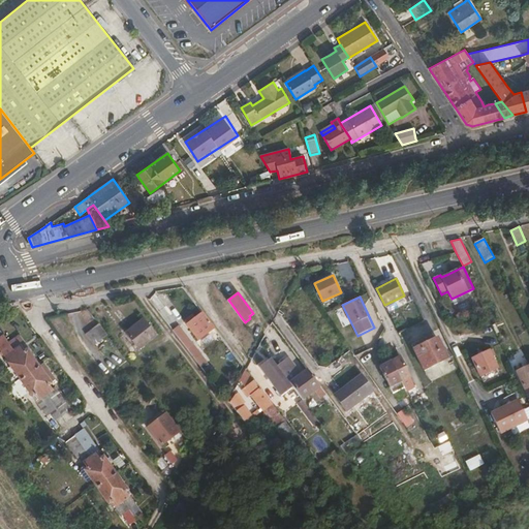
[(195,318),(188,323),(186,325),(198,341),(214,329),(203,312),(195,318)]
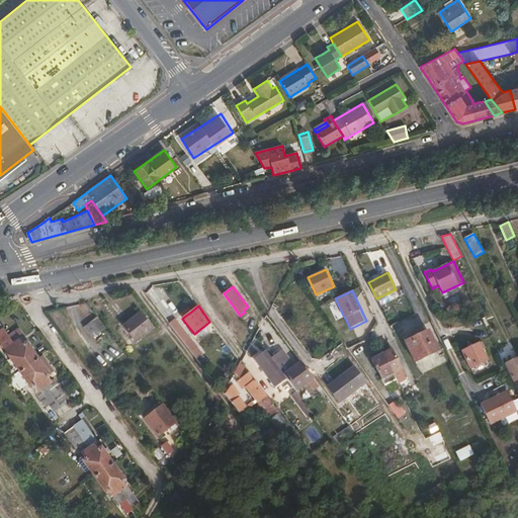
[(181,314),(184,317),(191,312),(188,309),(181,314)]
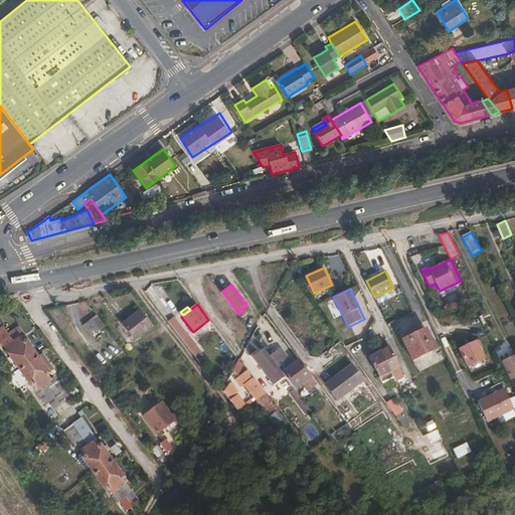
[(139,311),(122,324),(135,340),(152,327),(139,311)]
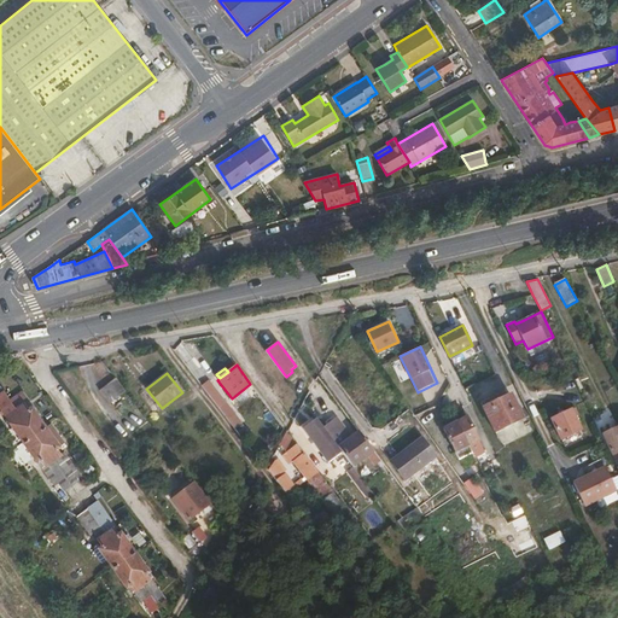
[(110,403),(126,391),(116,378),(100,390),(110,403)]
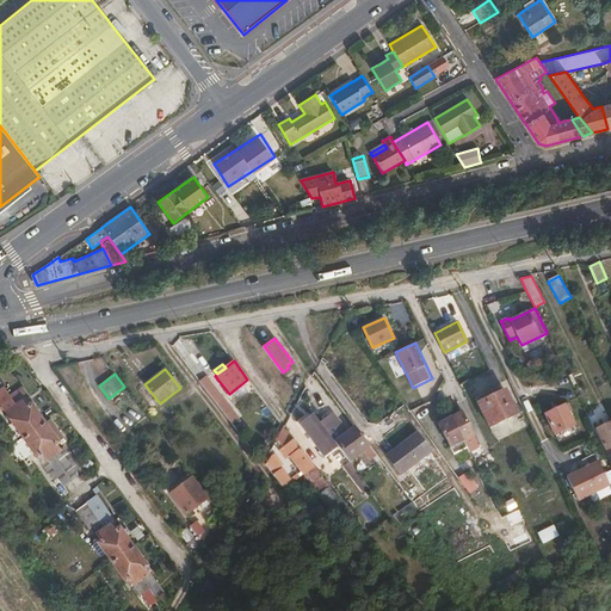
[(207,376),(199,382),(233,425),(240,419),(207,376)]
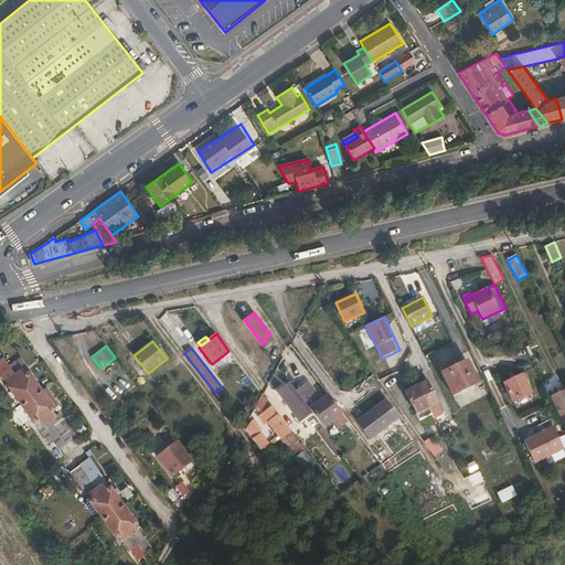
[(64,429),(67,426),(59,414),(56,416),(52,411),(60,405),(46,387),(42,390),(29,371),(25,373),(22,368),(14,373),(11,368),(9,365),(3,356),(0,359),(0,374),(50,445),(54,441),(59,449),(72,439),(70,437),(64,429)]
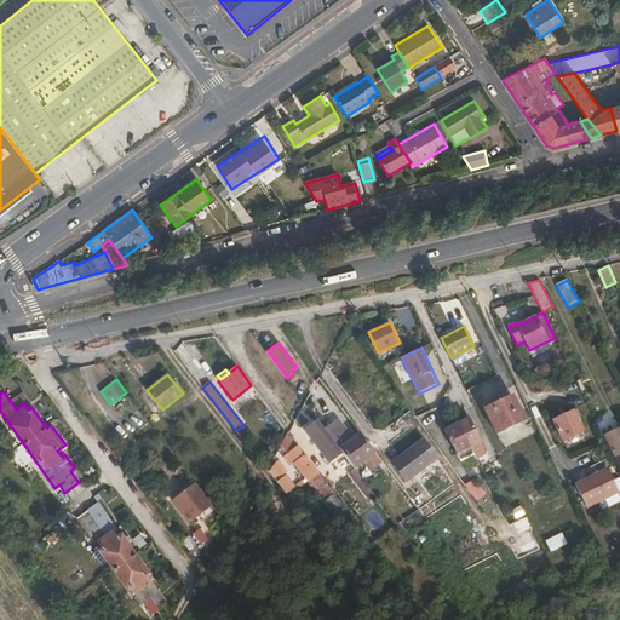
[(23,391),(10,401),(12,403),(16,409),(24,403),(28,401),(29,400),(23,391)]
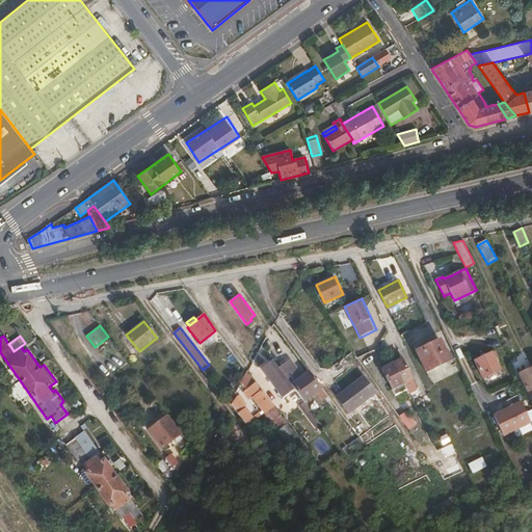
[(440,339),(415,351),(426,373),(451,361),(440,339)]
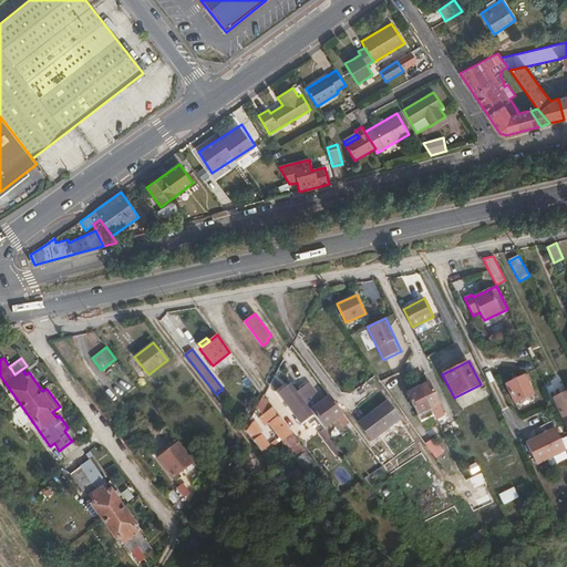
[(525,375),(505,384),(515,404),(534,394),(528,382),(532,380),(528,373),(525,375)]
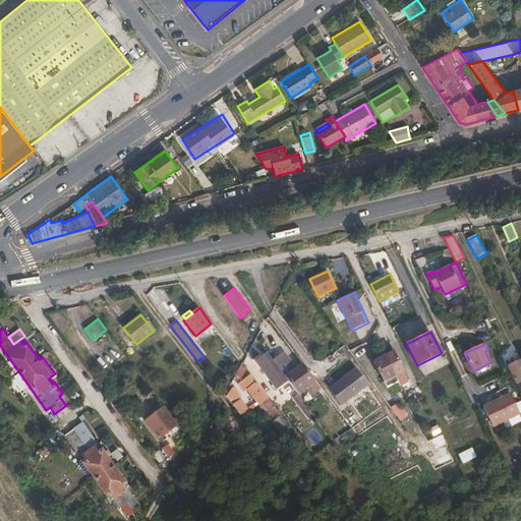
[(392,398),(403,392),(396,377),(405,371),(394,351),(373,361),(392,398)]
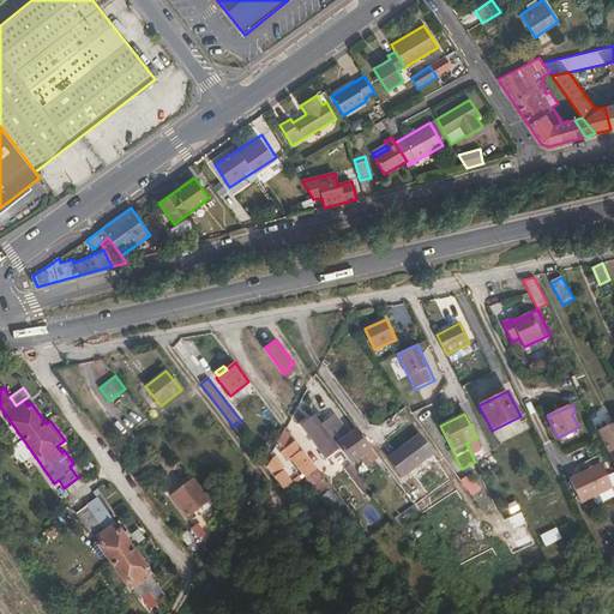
[(324,447),(332,440),(319,421),(309,428),(324,447)]
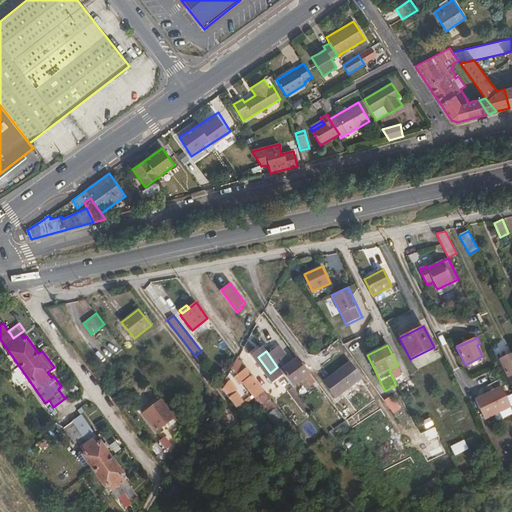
[(507,378),(511,375),(511,353),(499,360),(507,378)]
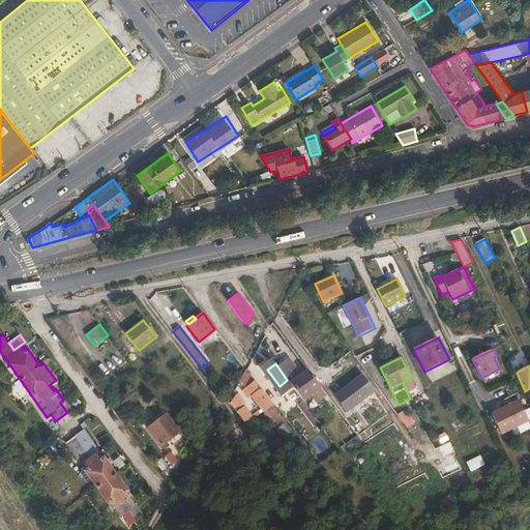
[(303,401),(321,387),(307,370),(290,383),(303,401)]
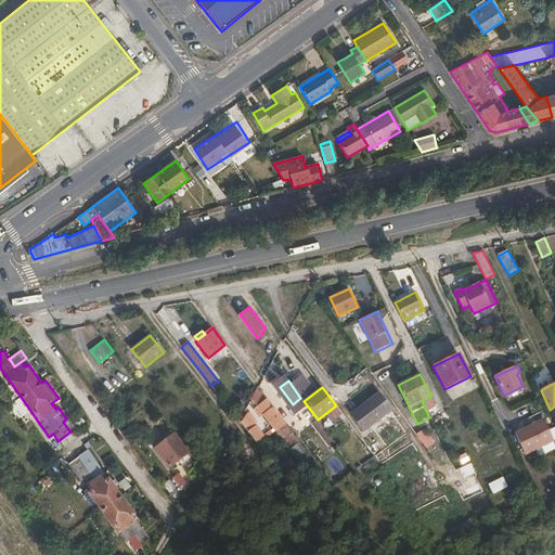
[(241,423),(258,444),(275,431),(285,424),(261,394),(254,403),(258,409),(261,413),(272,427),(263,435),(247,414),(241,423)]
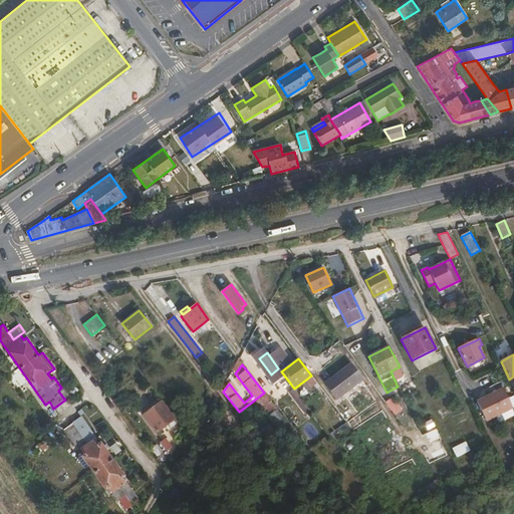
[(351,364),(324,384),(336,400),(363,379),(351,364)]
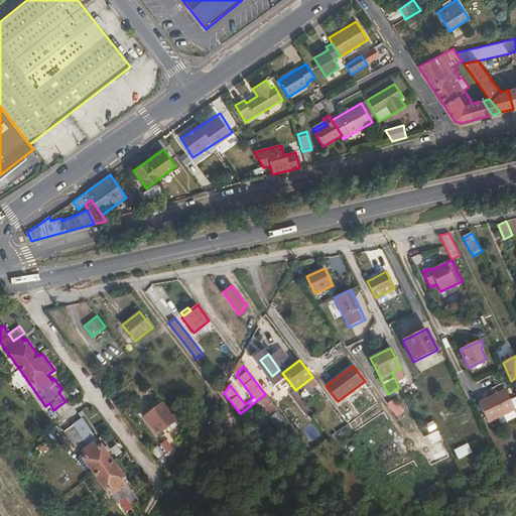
[(382,397),(387,404),(403,396),(399,388),(388,394),(382,397)]
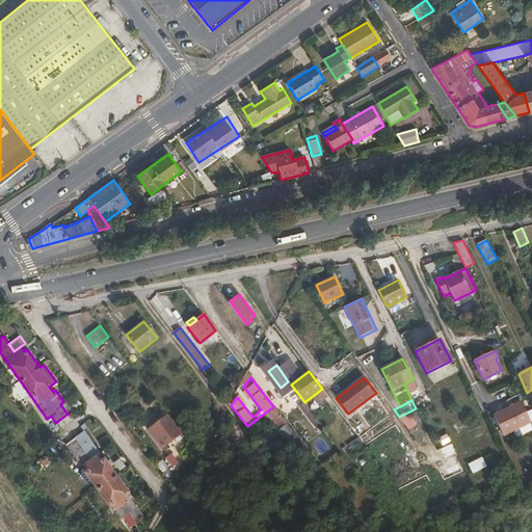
[(69,408),(63,401),(60,404),(65,411),(69,408)]
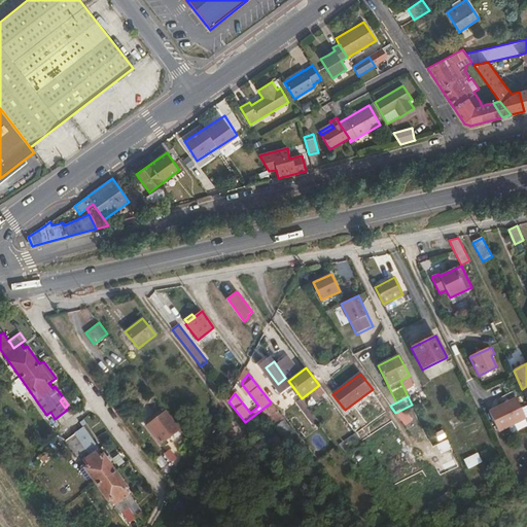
[(516,397),(488,411),(498,432),(526,419),(516,397)]
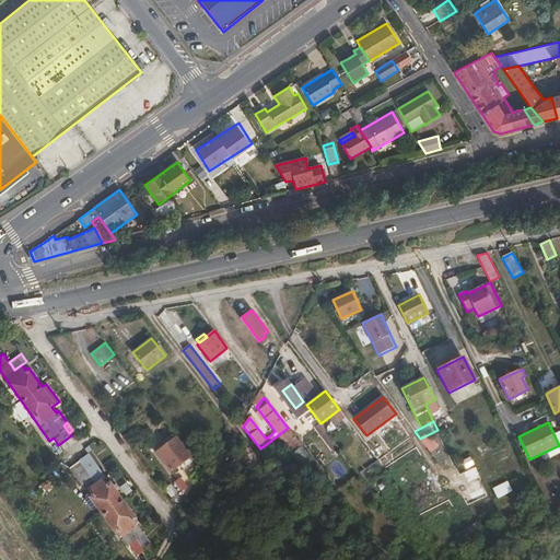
[(288,428),(278,435),(294,456),(299,453),(306,464),(312,459),(288,428)]
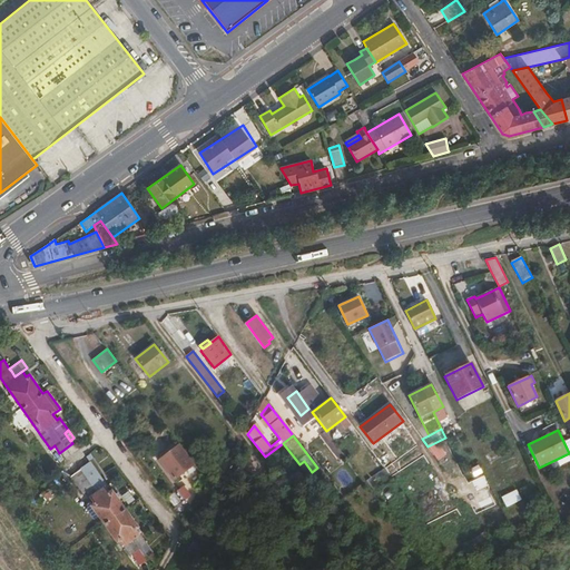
[(179,446),(158,461),(174,481),(194,467),(179,446)]
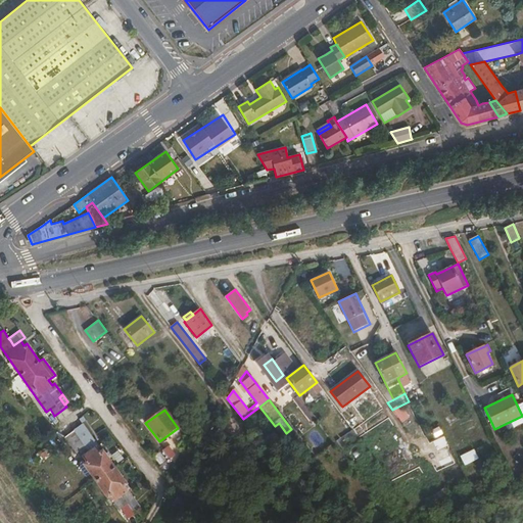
[(254,418),(246,424),(253,432),(260,426),(254,418)]
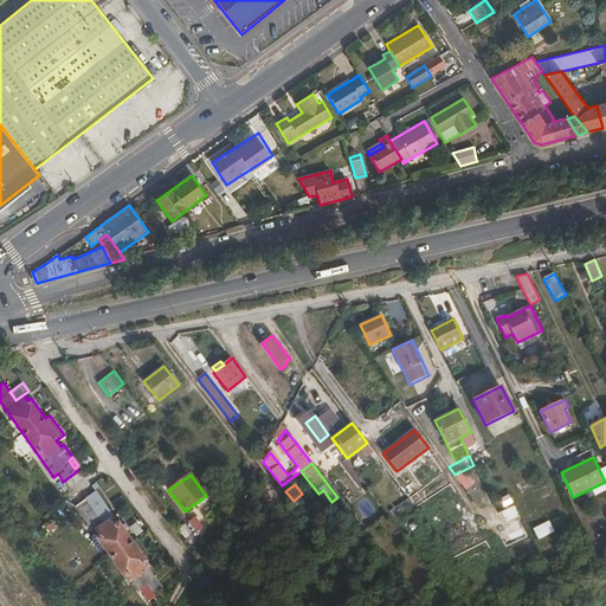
[(147,584),(155,578),(144,562),(147,560),(118,521),(116,523),(111,516),(114,515),(96,490),(75,505),(88,524),(90,522),(100,534),(91,540),(100,552),(104,548),(124,577),(127,574),(139,590),(147,584)]
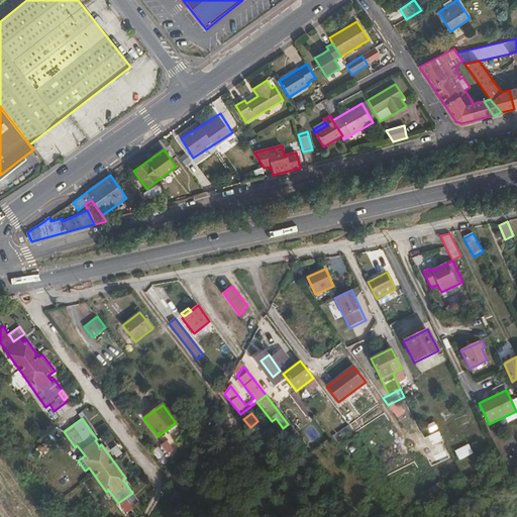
[(162,445),(169,454),(173,450),(169,443),(167,445),(165,442),(162,445)]
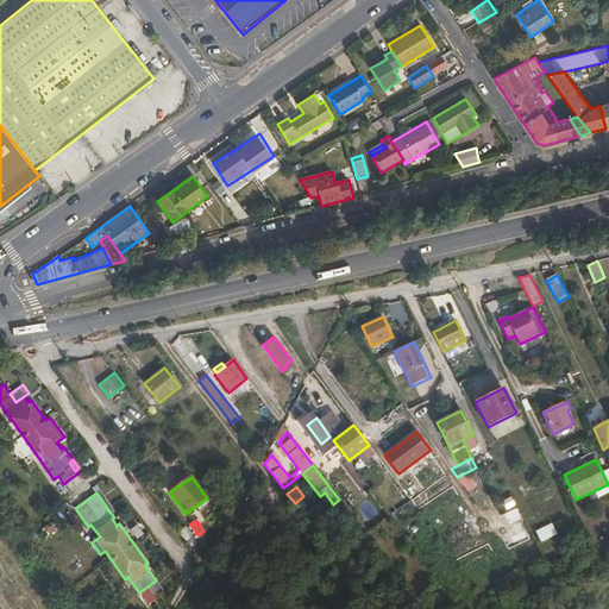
[(537,531),(539,540),(556,535),(553,526),(537,531)]
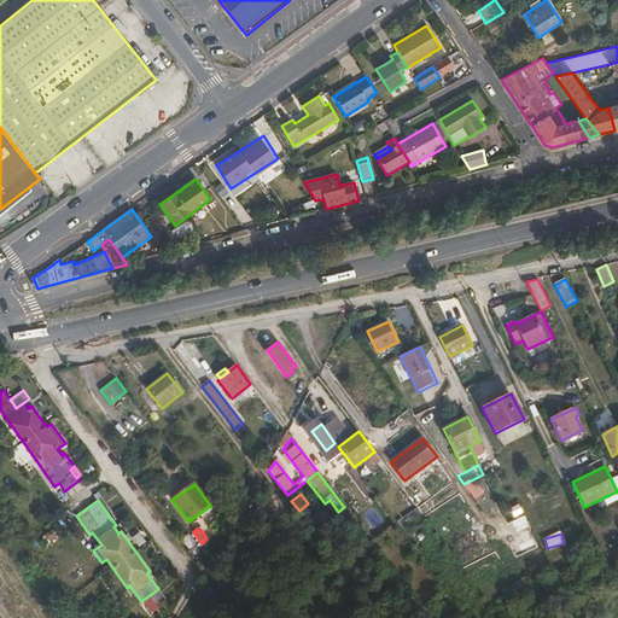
[(165,599),(158,589),(150,595),(157,605),(165,599)]
